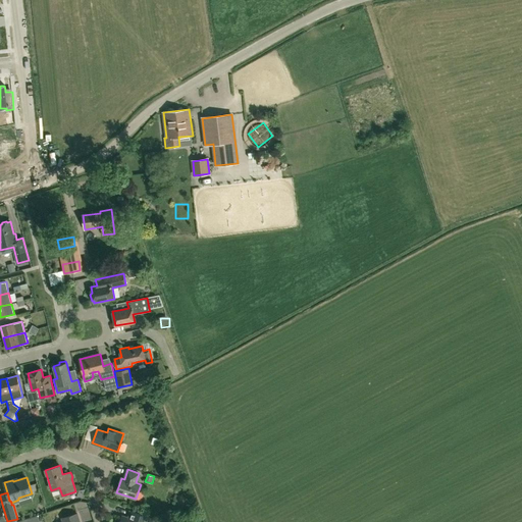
[(151,521),(153,518),(132,511),(128,518),(122,516),(119,521),(151,521)]
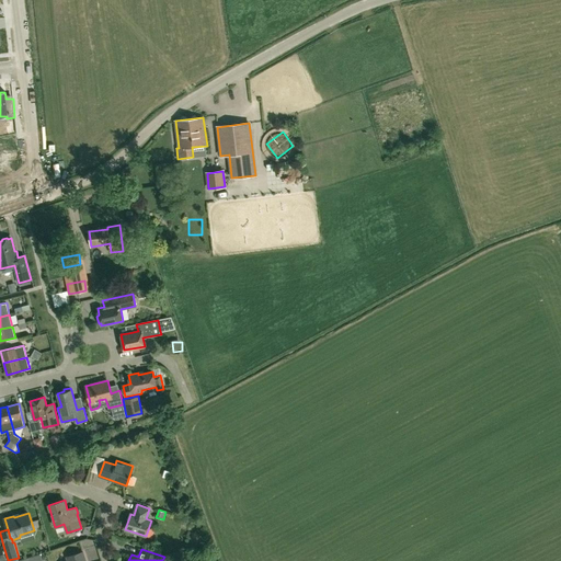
[(86,560),(83,551),(67,557),(68,560),(86,560)]
